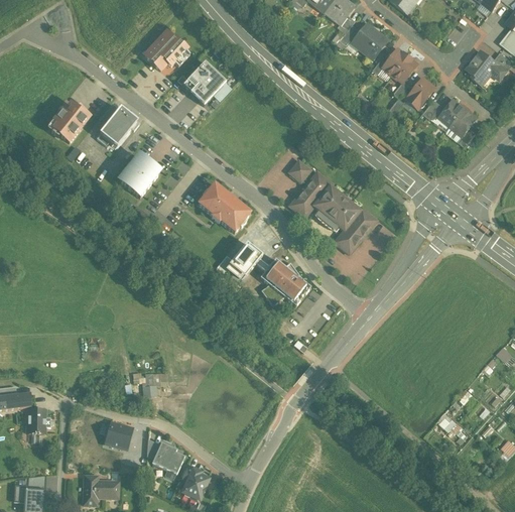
[(309,0),(325,12),(334,0),(309,0)]
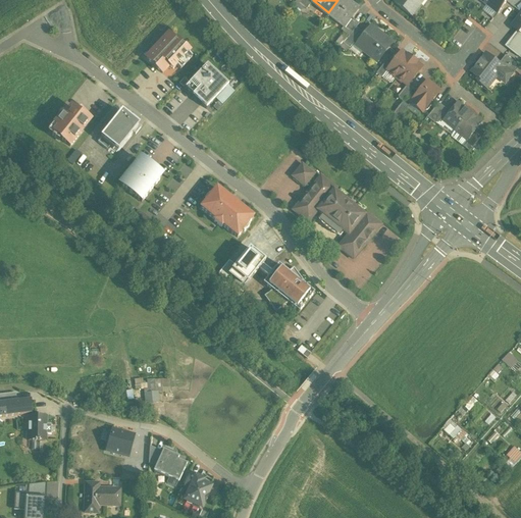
[(360,6),(352,0),(337,0),(328,12),(344,24),(352,14),(353,14),(360,6)]
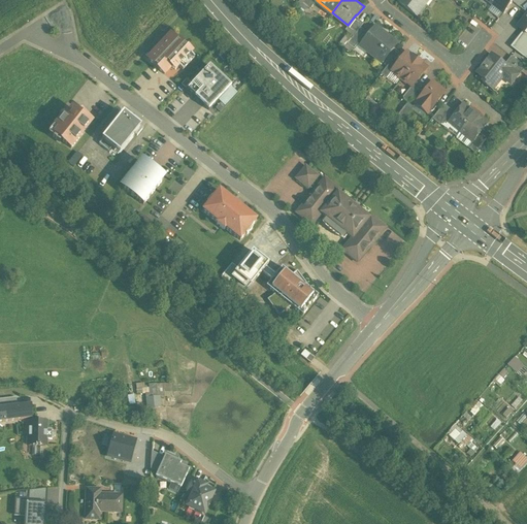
[(401,0),(416,11),(425,0),(401,0)]
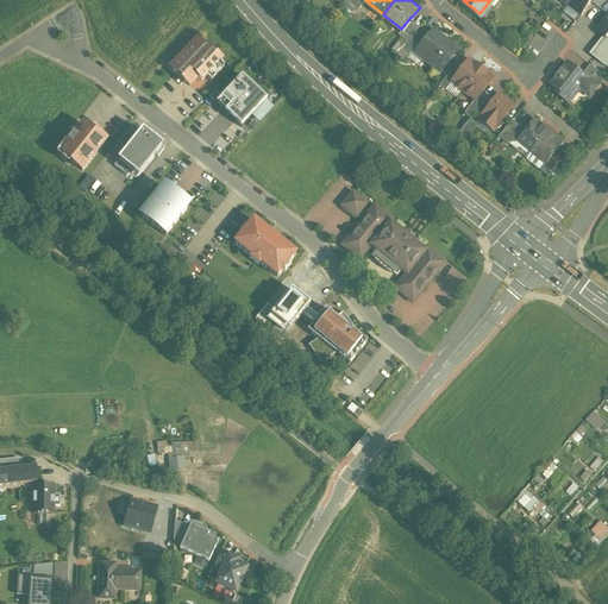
[(570,0),(583,11),(591,0),(570,0)]
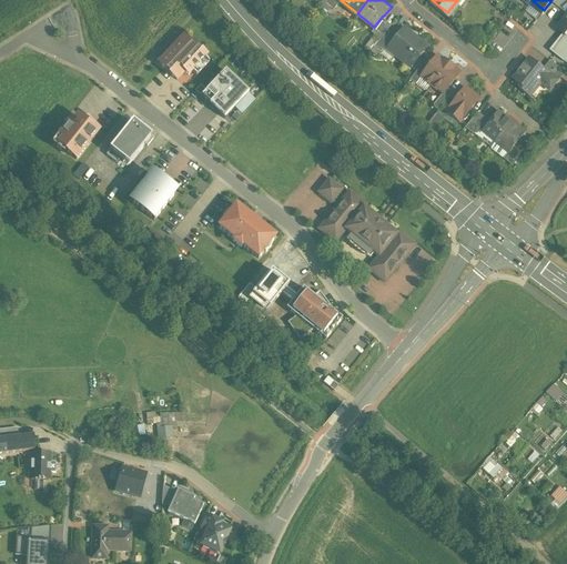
[(374,27),(373,29),(381,36),(387,28),(392,22),(384,16),(383,16),(374,27)]
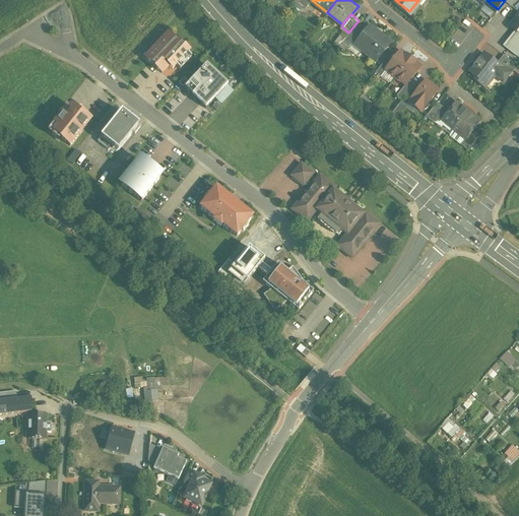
[(379,29),(371,23),(359,38),(367,44),(364,47),(377,58),(392,40),(384,34),(384,35),(379,30),(379,29)]
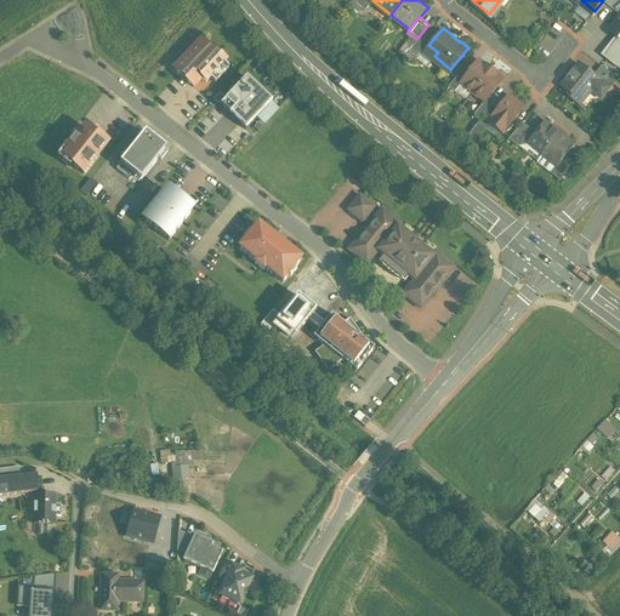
[(416,39),(410,47),(417,53),(431,36),(424,30),(416,39)]
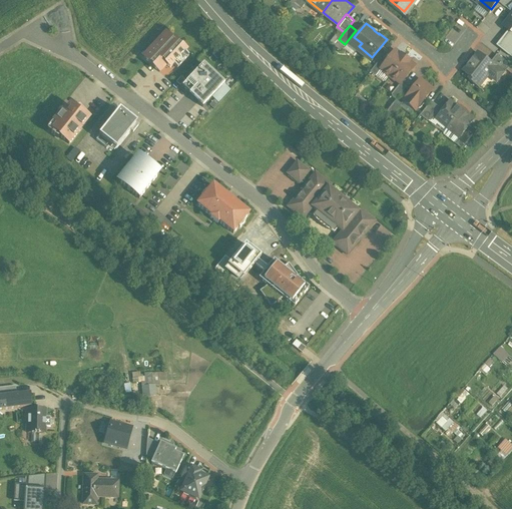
[(166,31),(144,54),(160,69),(167,62),(171,65),(174,61),(178,65),(189,53),(186,49),(187,48),(174,36),(173,37),(166,31)]
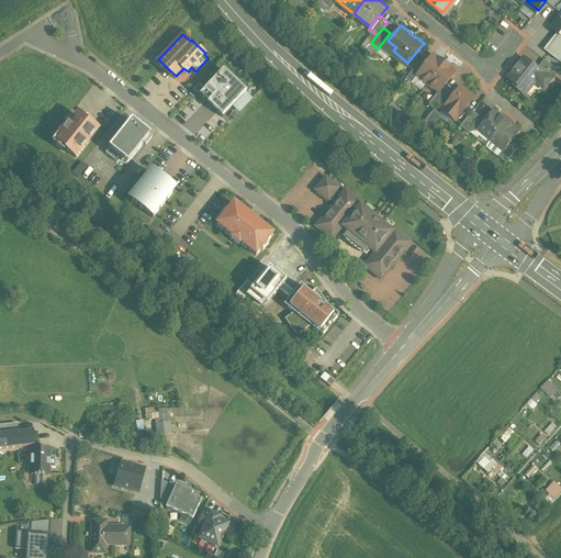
[(424,64),(417,73),(418,73),(423,76),(423,78),(428,81),(445,60),(434,52),(424,64)]
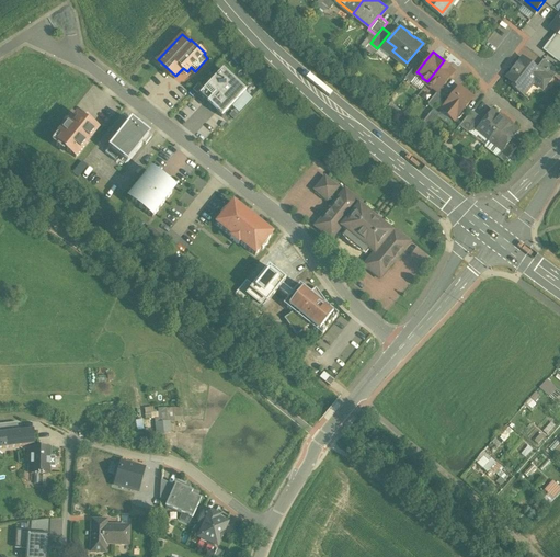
[(538,66),(524,55),(518,61),(521,63),(510,76),(516,81),(514,83),(525,92),(537,77),(547,84),(552,77),(544,70),(544,69),(538,66)]
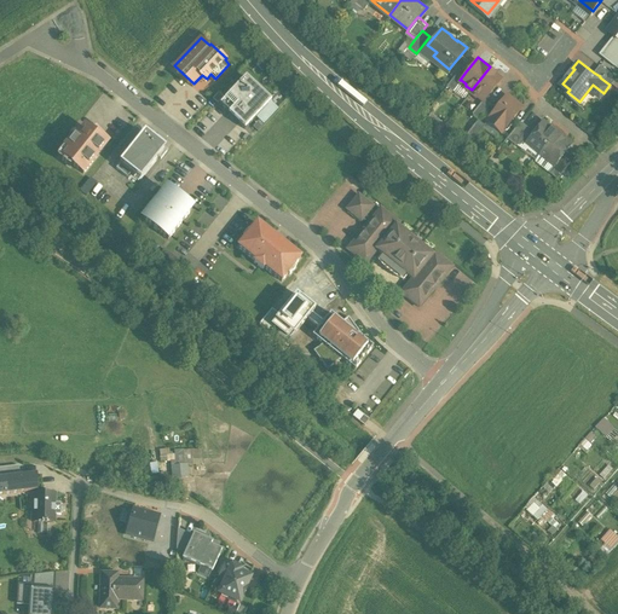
[(617,74),(601,62),(594,73),(600,76),(600,77),(610,85),(617,76),(617,74)]
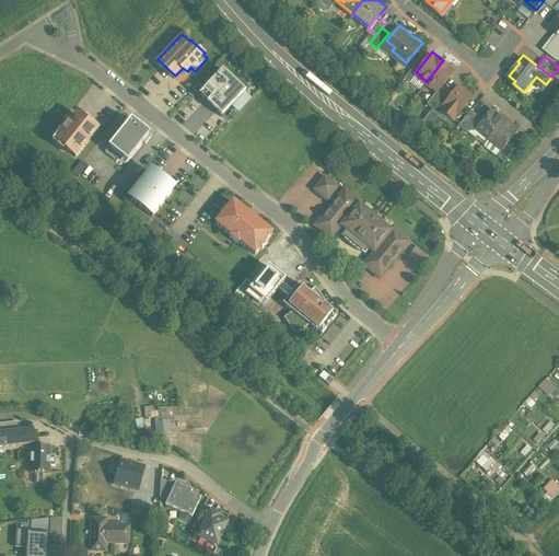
[(417,60),(405,76),(410,80),(417,72),(416,72),(422,64),(417,60)]
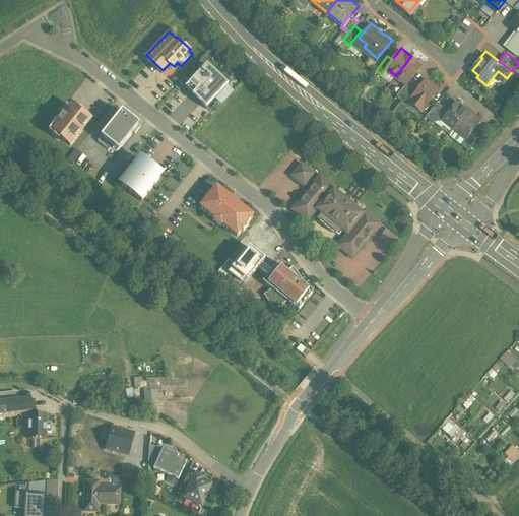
[(411,56),(396,75),(400,79),(402,79),(406,83),(422,64),(411,56)]
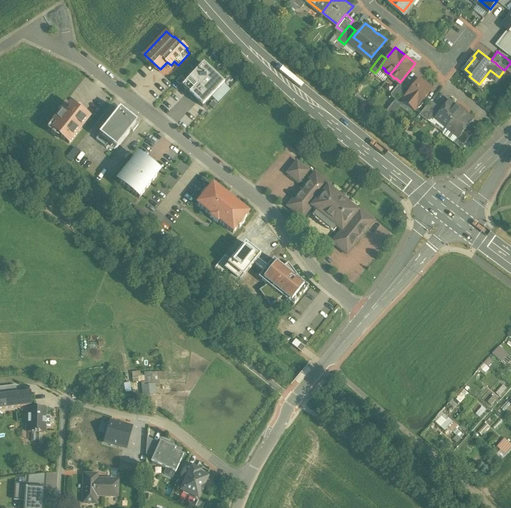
[(204,63),(183,85),(204,104),(224,82),(204,63)]
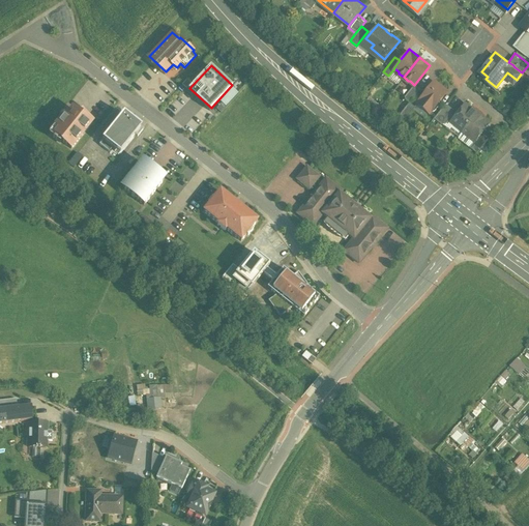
[(187,76),(183,82),(189,86),(194,80),(187,76)]
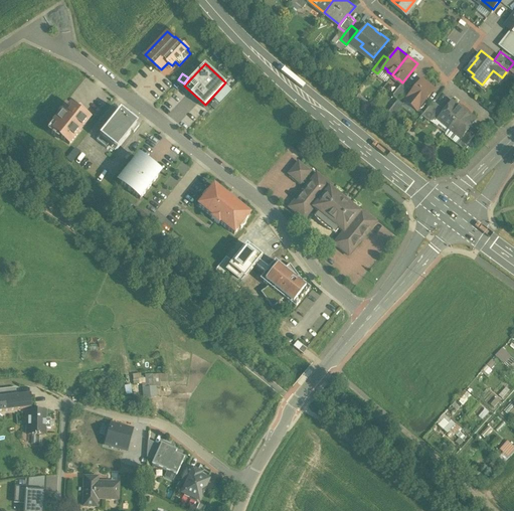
[(422,76),(405,99),(417,109),(420,106),(421,106),(425,101),(425,100),(435,87),(422,76)]
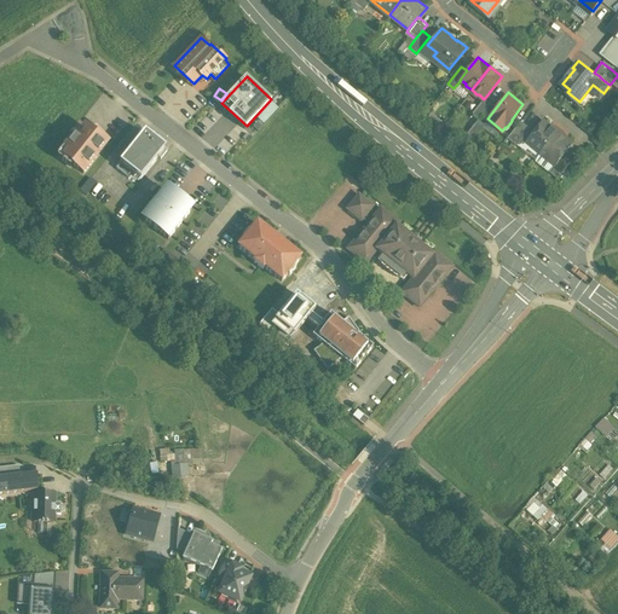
[(483,98),(473,110),(474,114),(479,117),(491,102),(485,97),(484,99),(483,98)]
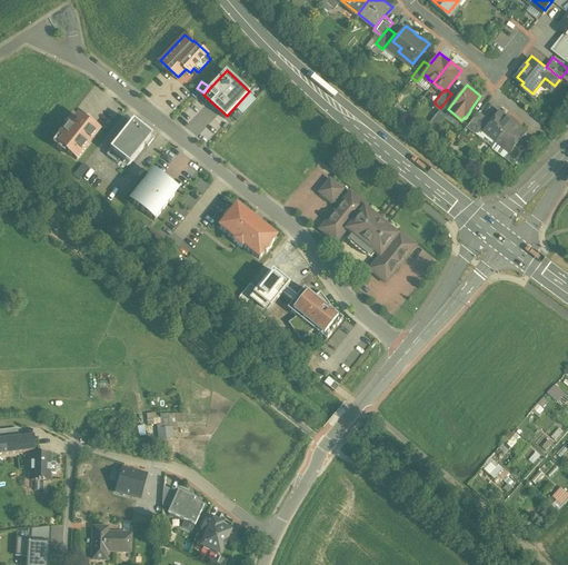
[(446,112),(440,108),(430,120),(436,126),(446,112)]
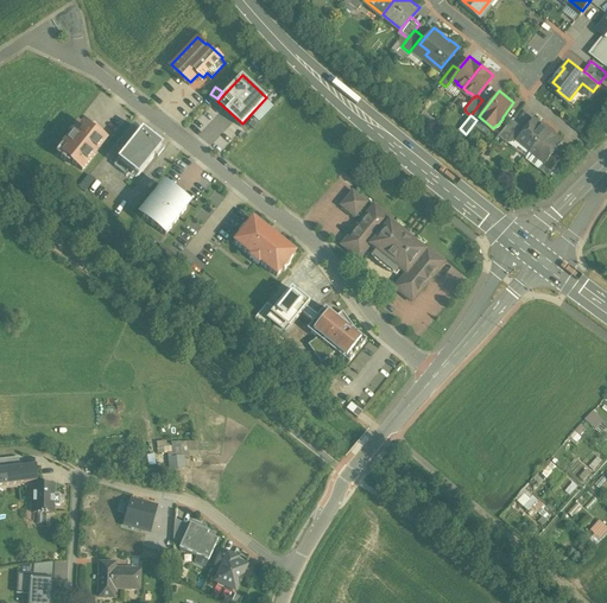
[(512,116),(499,133),(507,140),(513,133),(518,137),(526,127),(512,116)]
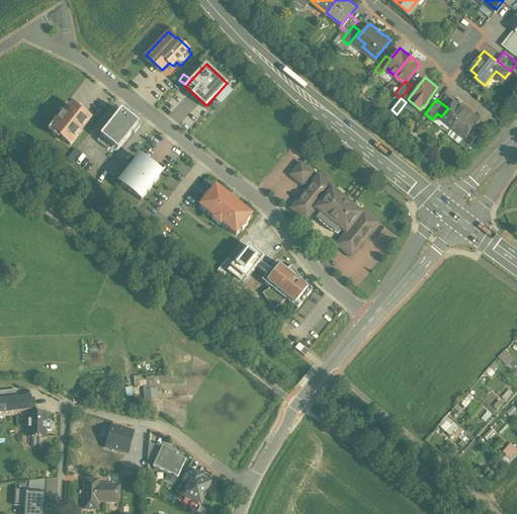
[(448,108),(441,116),(453,126),(467,108),(465,106),(464,106),(455,99),(448,108)]
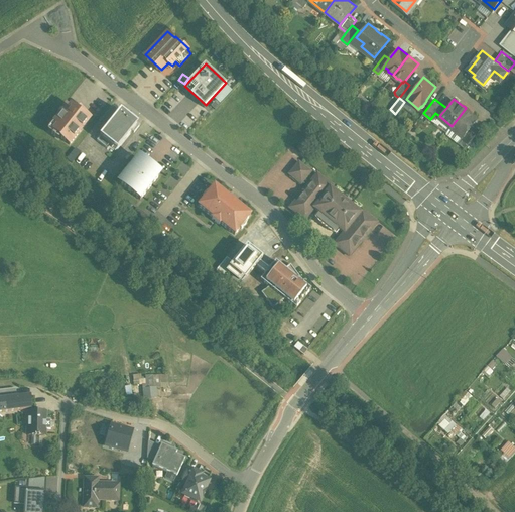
[(79,110),(72,104),(65,112),(63,111),(49,128),(59,136),(60,134),(71,142),(91,117),(80,108),(79,110)]
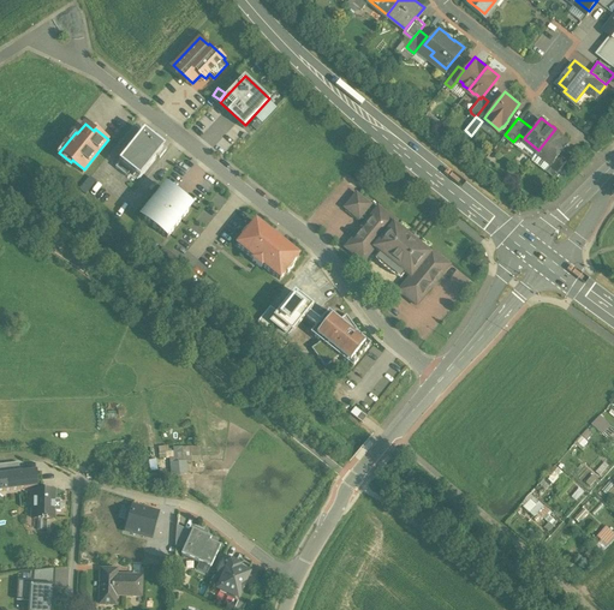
[(168,145),(143,125),(135,136),(137,138),(117,163),(129,174),(132,169),(136,173),(136,172),(141,175),(156,155),(156,156),(159,154),(161,155),(168,145)]
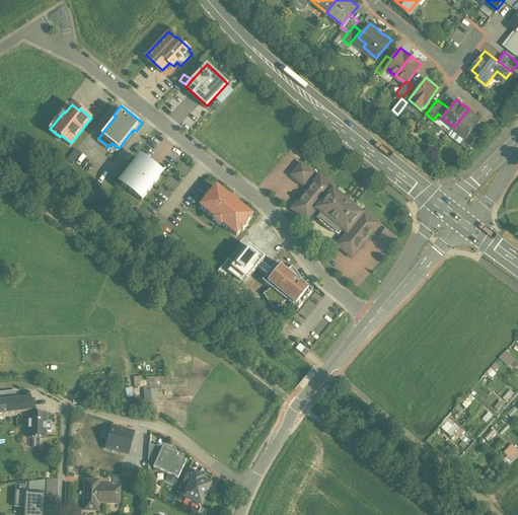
[(468,108),(454,127),(466,136),(472,128),(481,119),(471,112),(470,109),(468,108)]
